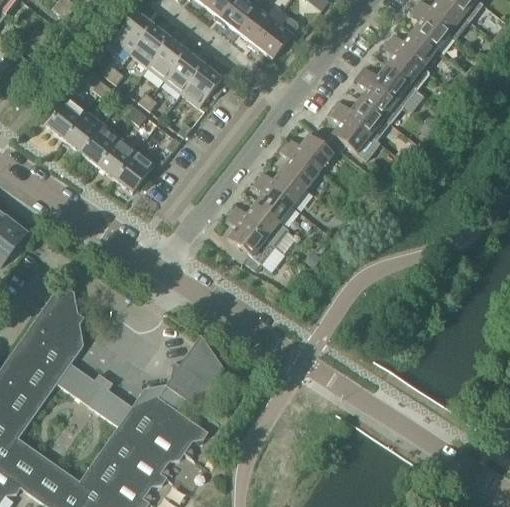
[(0,0),(0,22),(17,0),(0,0)]
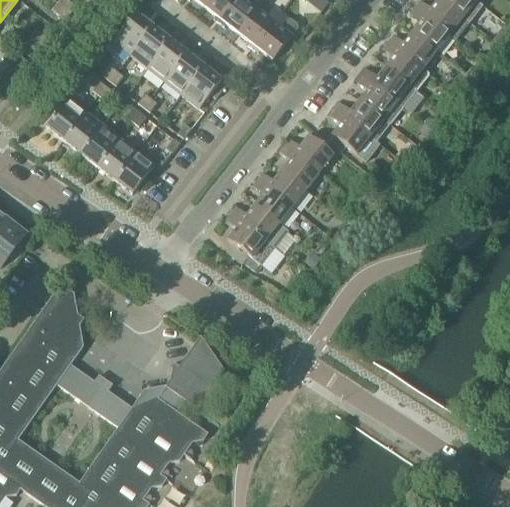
[(59,0),(58,1),(71,11),(77,5),(70,0),(59,0)]
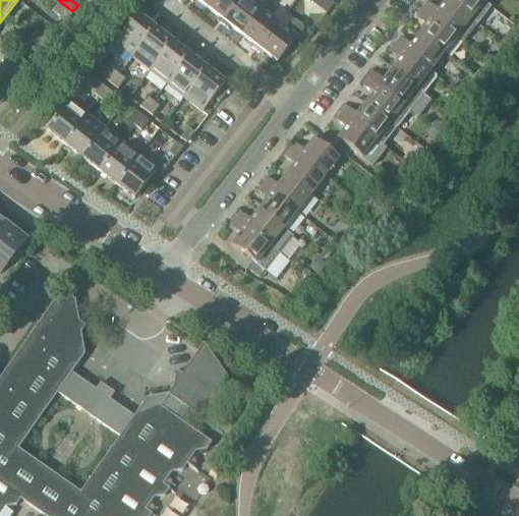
[(218,17),(223,21),(239,0),(212,0),(208,5),(220,14),(218,17)]
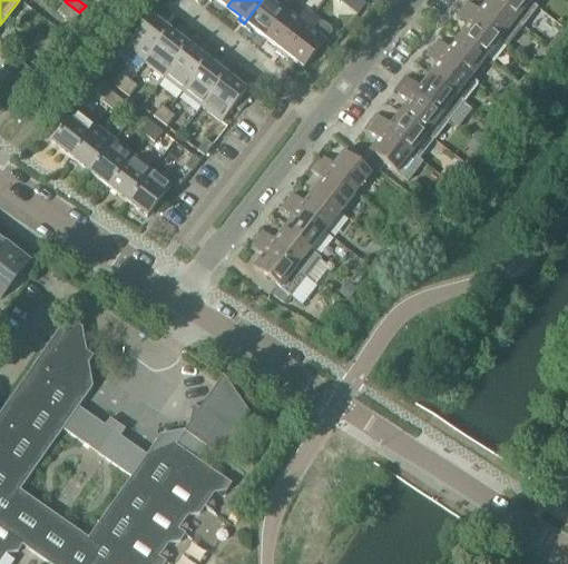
[(262,0),(244,23),(250,28),(252,25),(265,36),(287,8),(286,8),(292,0),(262,0)]
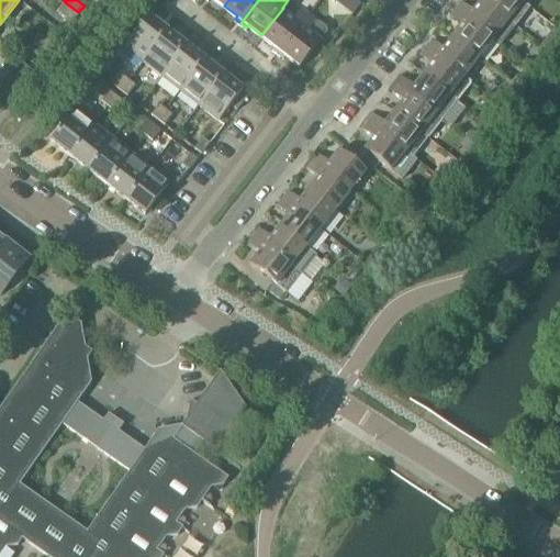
[(462,0),(457,7),(502,42),(516,23),(486,0),(480,0),(473,8),(462,0)]
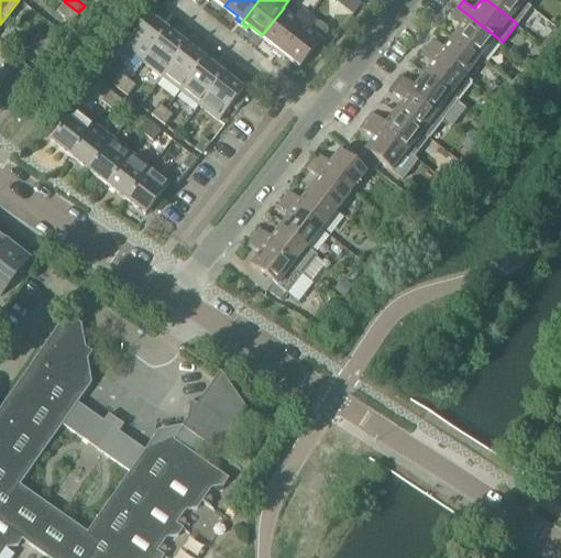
[(487,0),(517,23),(531,4),(526,0),(487,0)]
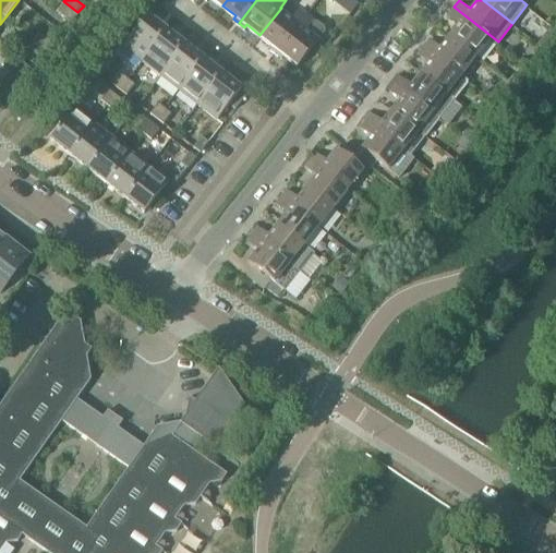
[(77,12),(63,1),(57,9),(72,20),(77,12)]
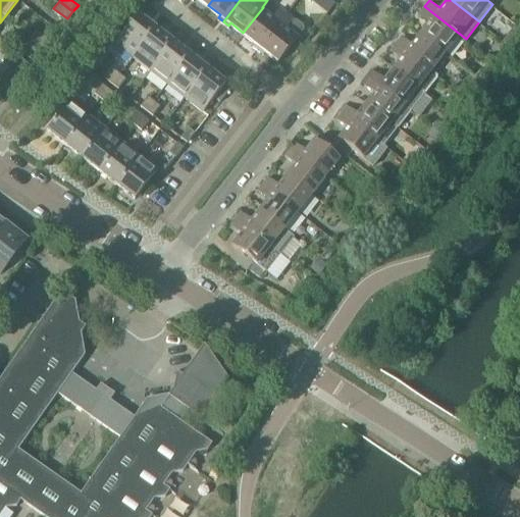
[(253,45),(258,48),(288,11),(281,5),(273,15),(263,7),(243,33),(255,42),(253,45)]
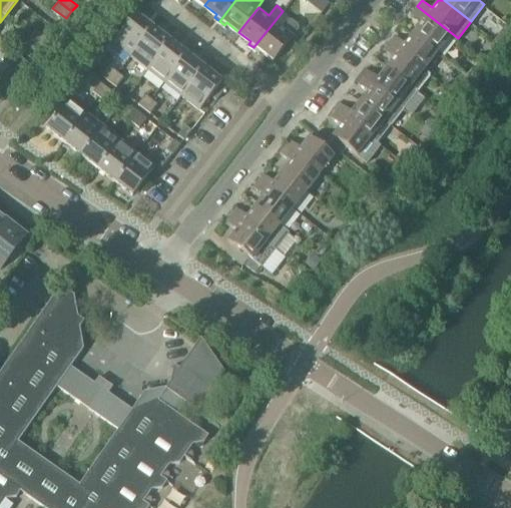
[(421,20),(413,31),(438,50),(451,33),(458,38),(417,6),(412,13),(421,20)]
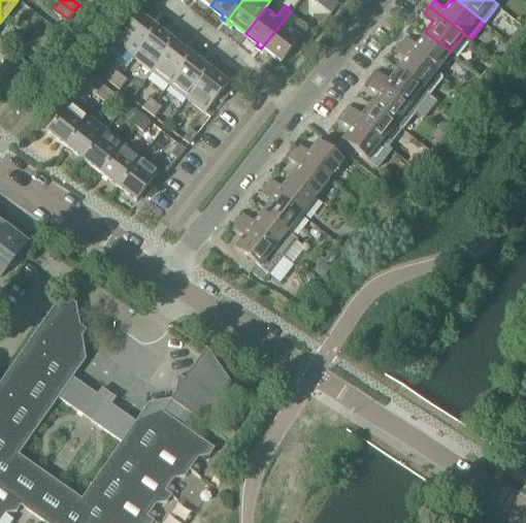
[(117,41),(135,56),(158,26),(139,11),(117,41)]
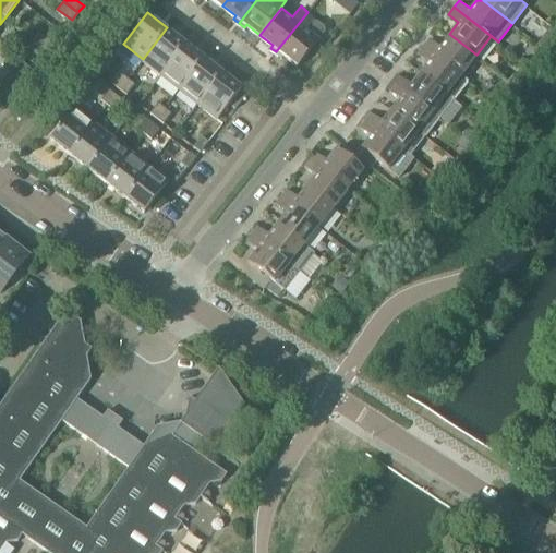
[(307,12),(276,51),(281,57),(283,53),(298,64),(318,37),(319,37),(326,29),(325,24),(317,19),(313,19),(315,17),(307,12)]
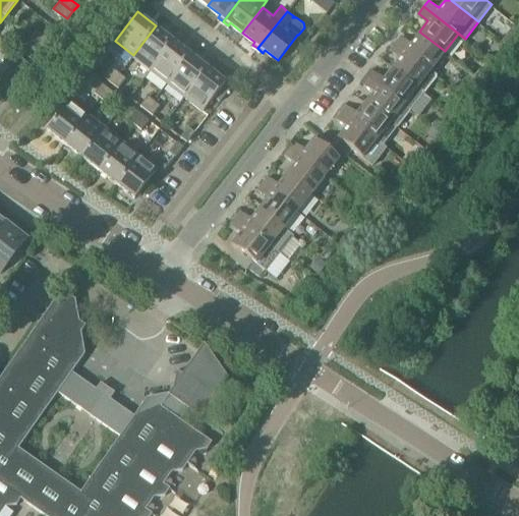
[(509,44),(512,46),(518,36),(518,25),(514,22),(502,39),(509,44)]
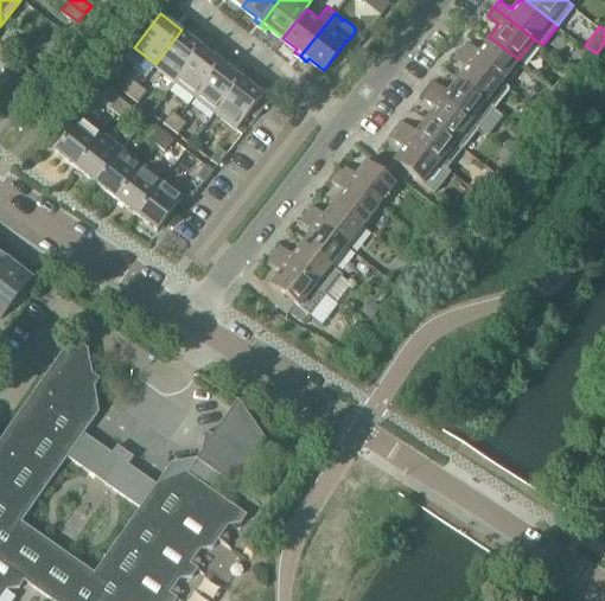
[(155,64),(176,80),(203,46),(182,30),(155,64)]
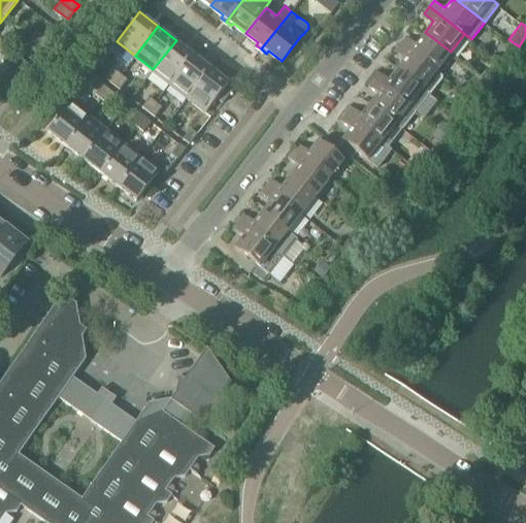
[(37,29),(32,36),(46,46),(52,40),(37,29)]
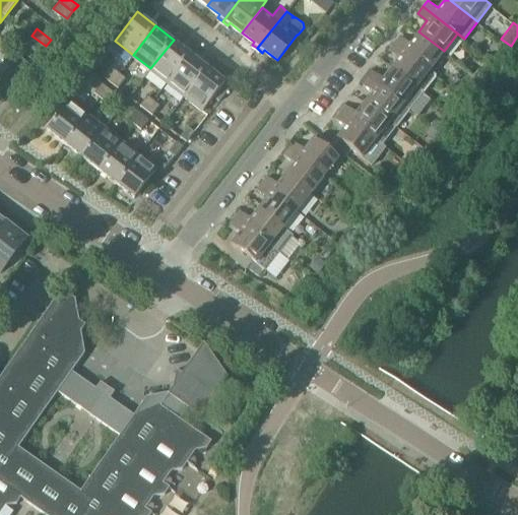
[(400,35),(395,41),(431,68),(444,51),(418,31),(410,42),(400,35)]
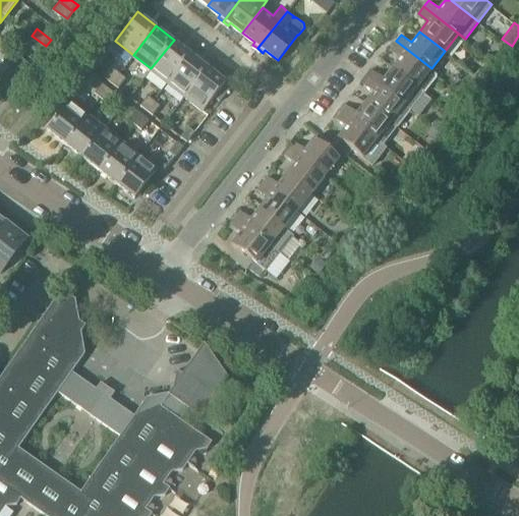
[(46,46),(32,36),(26,43),(40,53),(46,46)]
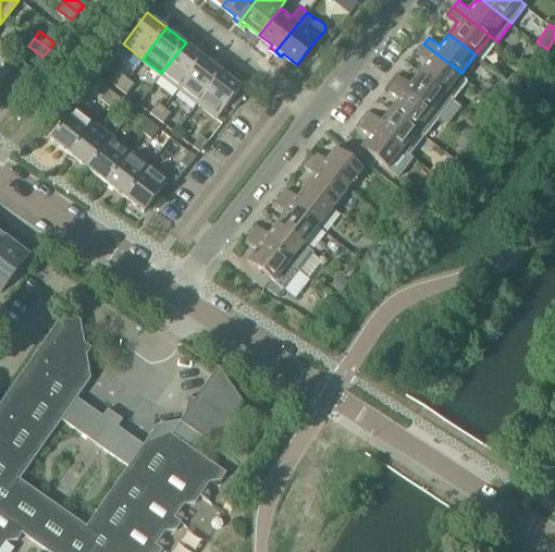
[(161,73),(180,88),(205,57),(186,43),(161,73)]
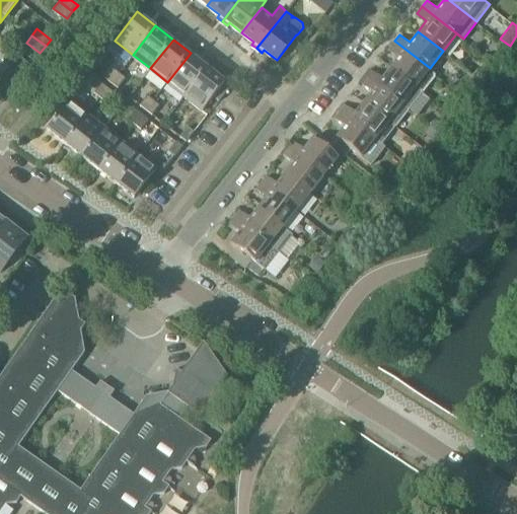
[(399,55),(391,66),(423,90),(436,73),(430,68),(394,41),(389,48),(399,55)]
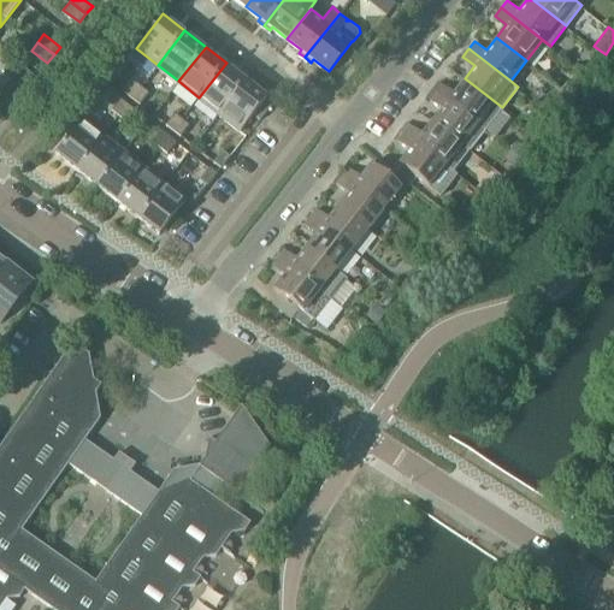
[(199,98),(219,113),(247,78),(226,63),(199,98)]
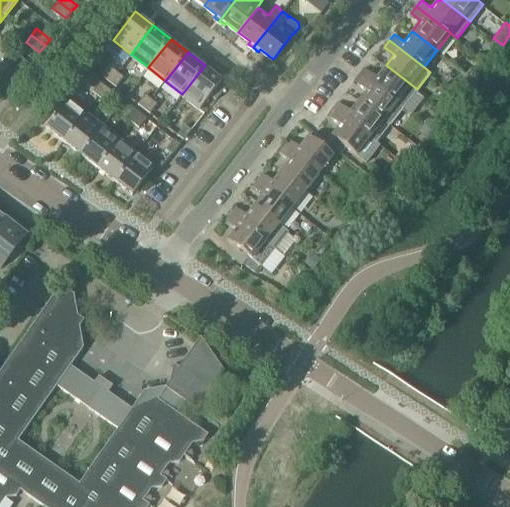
[(10,62),(5,69),(18,79),(24,73),(10,62)]
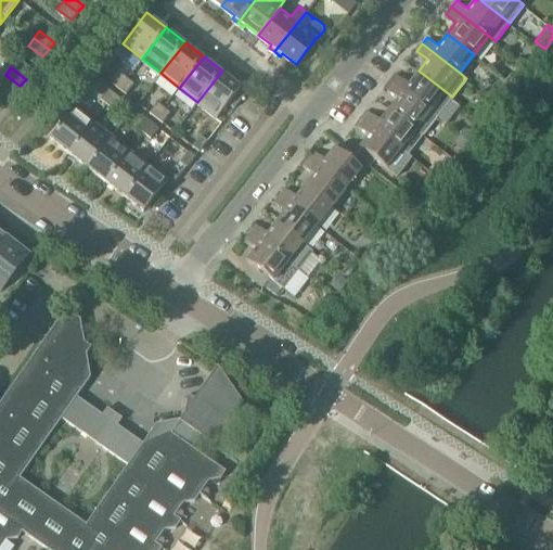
[(113,81),(119,87),(128,76),(121,71),(113,81)]
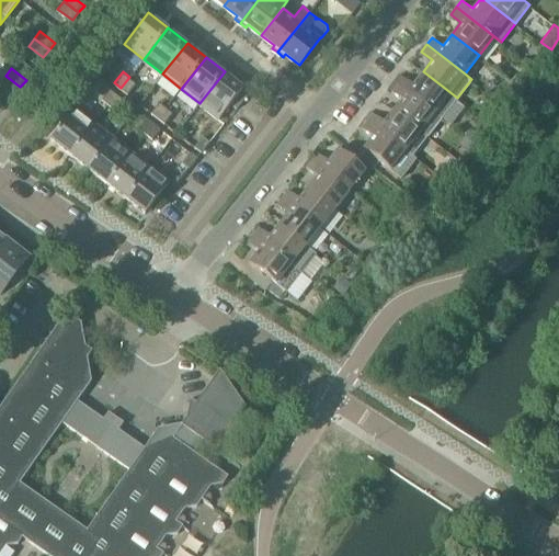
[(225,71),(200,103),(218,117),(230,102),(237,108),(248,93),(241,89),(243,87),(225,71)]
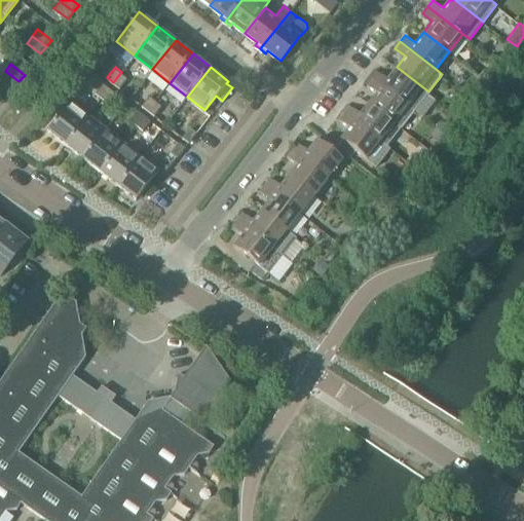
[(378,70),(373,76),(415,109),(428,91),(397,67),(387,77),(378,70)]
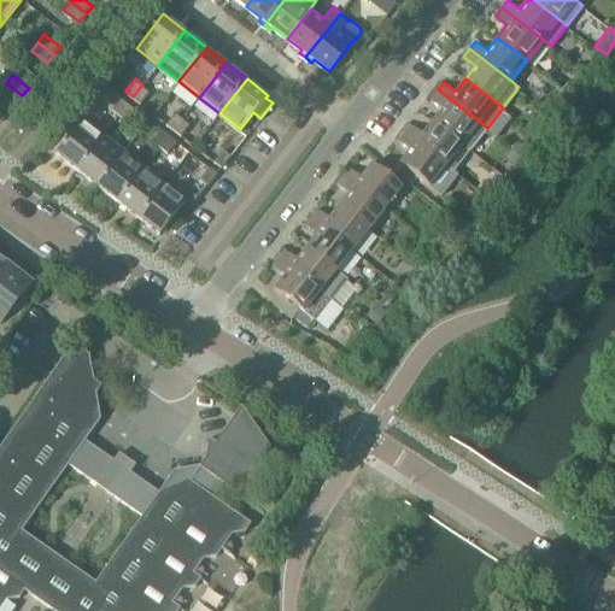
[(572,95),(578,87),(578,86),(569,80),(562,88),(572,95)]
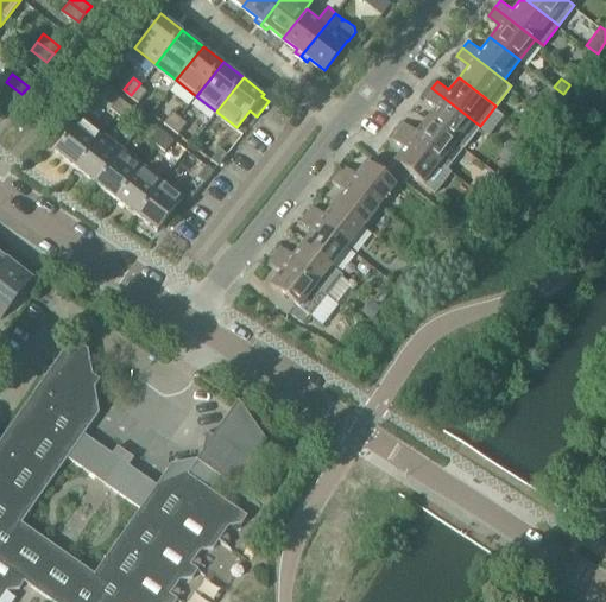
[(21,94),(6,82),(0,88),(0,90),(16,102),(21,94)]
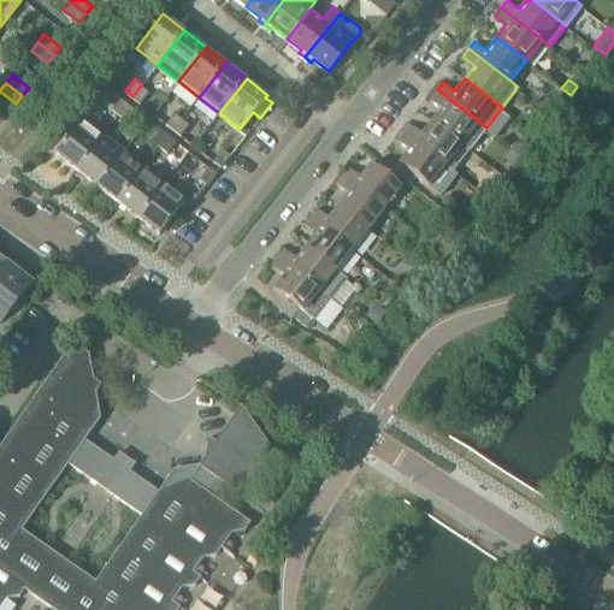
[(142,84),(133,96),(141,101),(149,90),(142,84)]
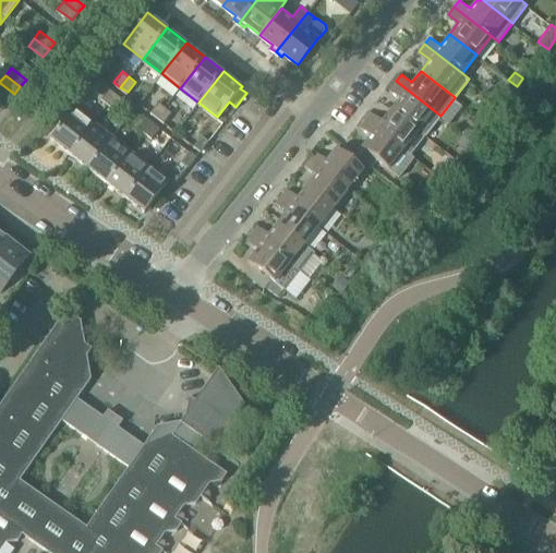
[(440,116),(396,81),(389,88),(400,96),(391,108),(425,134),(440,116)]
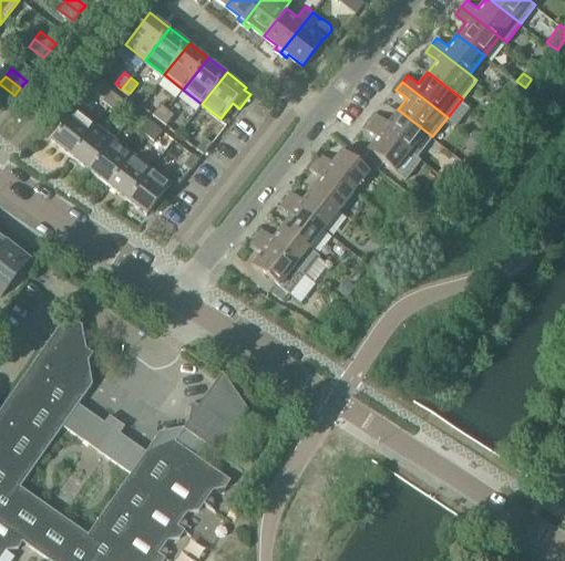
[(103,99),(110,104),(119,93),(112,89),(103,99)]
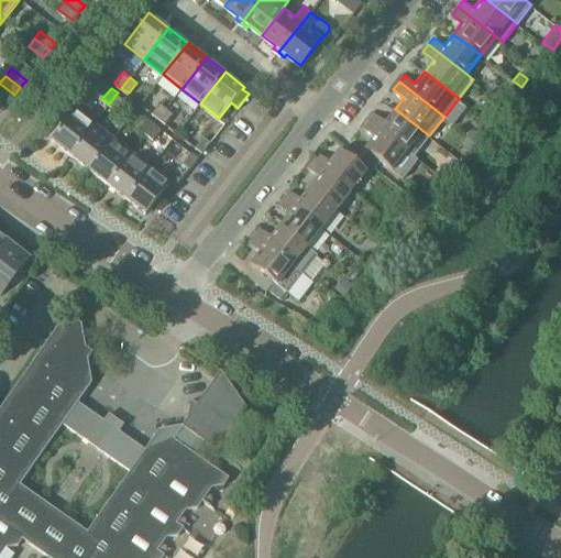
[(118,93),(109,104),(117,109),(124,98),(118,93)]
